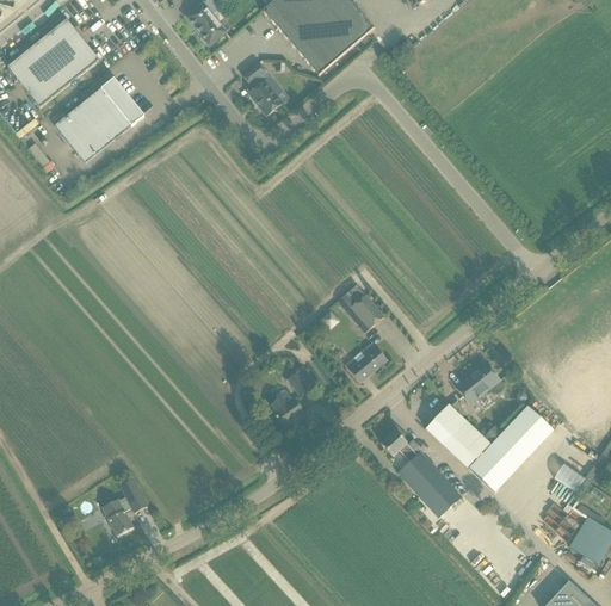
[(374,25),(351,0),(272,0),(263,8),(319,73),(374,25)]
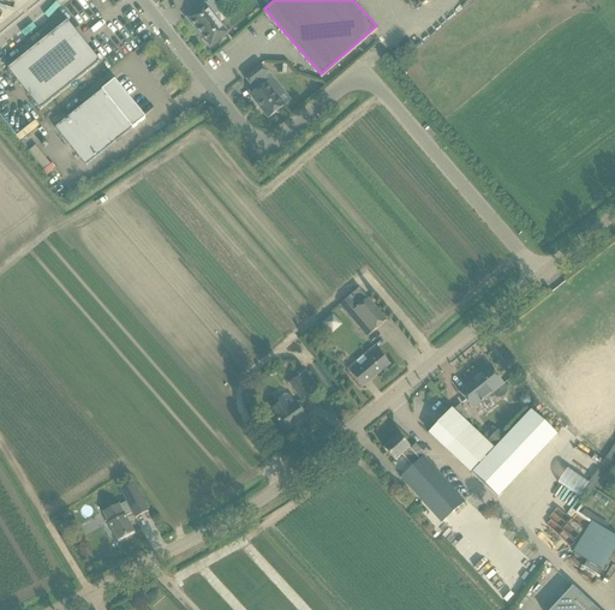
[(210,42),(220,35),(227,29),(204,1),(187,15),(210,42)]
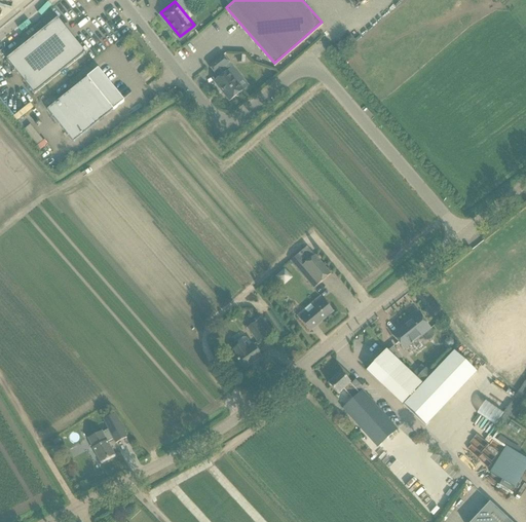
[(34,90),(84,49),(57,15),(6,56),(34,90)]
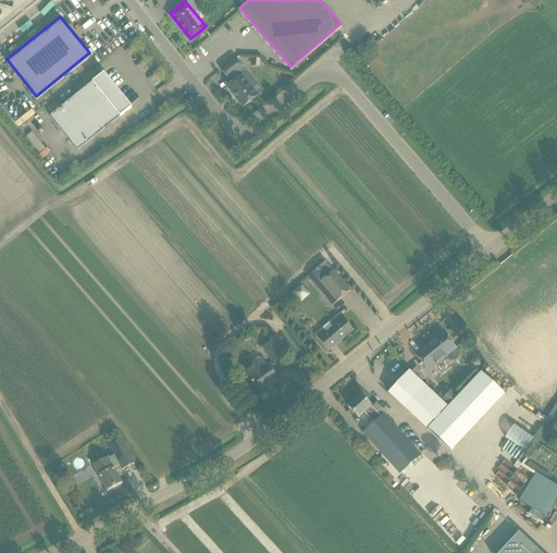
[(248,80),(254,75),(243,62),(242,63),(235,54),(221,66),(229,75),(230,74),(233,78),(226,84),(243,103),(249,98),(252,99),(256,97),(256,94),(258,91),(248,80)]
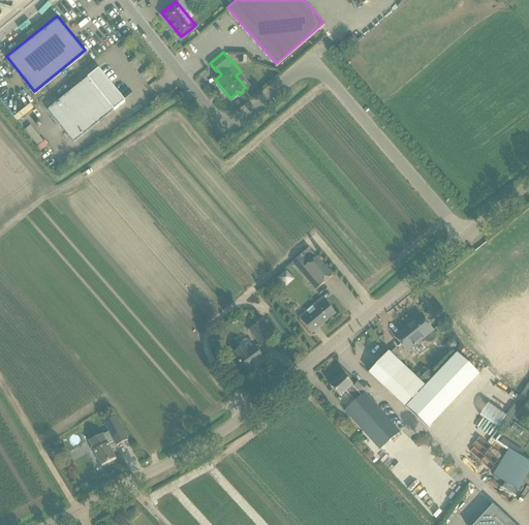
[(73,140),(124,98),(98,66),(47,106),(73,140)]
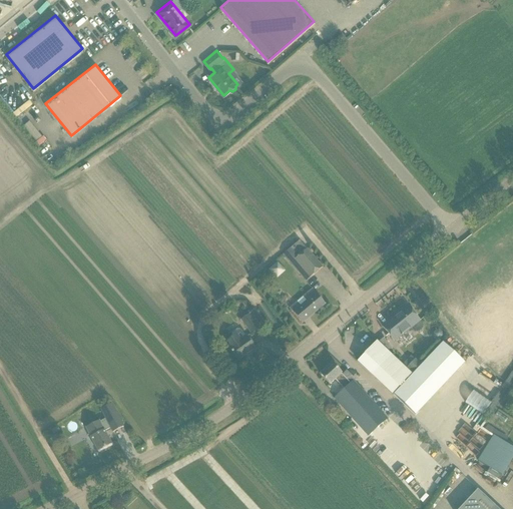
[(2,93),(0,95),(0,96),(19,117),(35,102),(32,99),(19,111),(2,93)]
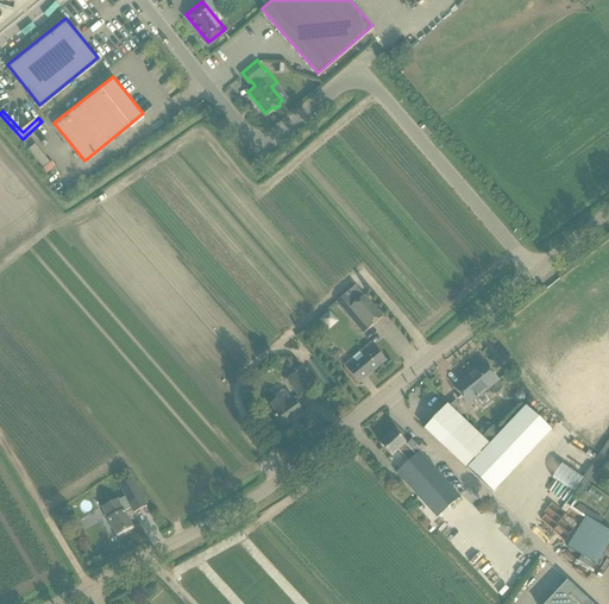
[(42,142),(31,148),(43,169),(54,163),(42,142)]
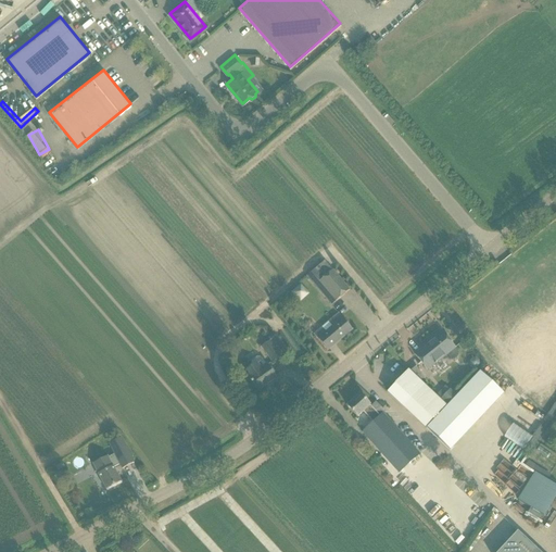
[(349,286),(332,266),(314,281),(331,301),(349,286)]
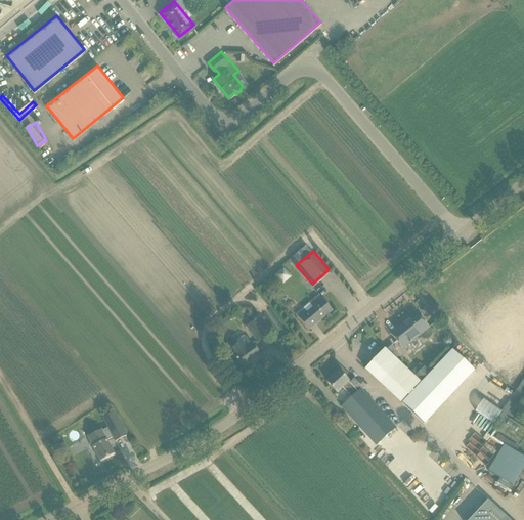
[(289,270),(282,277),(288,283),(294,275),(289,270)]
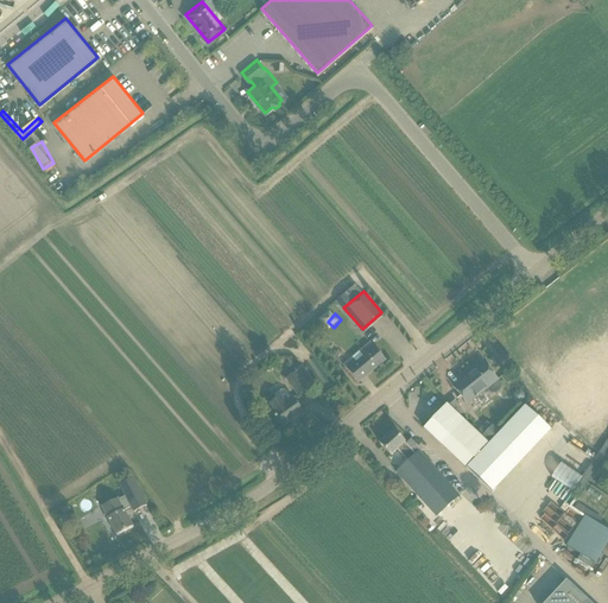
[(371,338),(343,361),(358,379),(385,356),(371,338)]
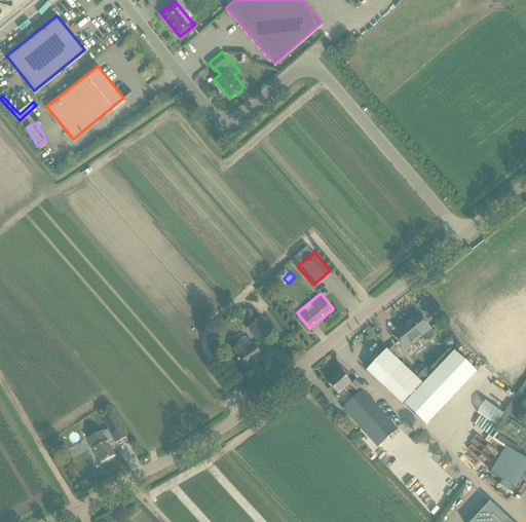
[(433,331),(431,329),(428,325),(424,320),(418,311),(406,322),(404,321),(399,325),(391,331),(404,346),(422,332),(424,335),(426,336),(428,335),(431,333),(433,331)]
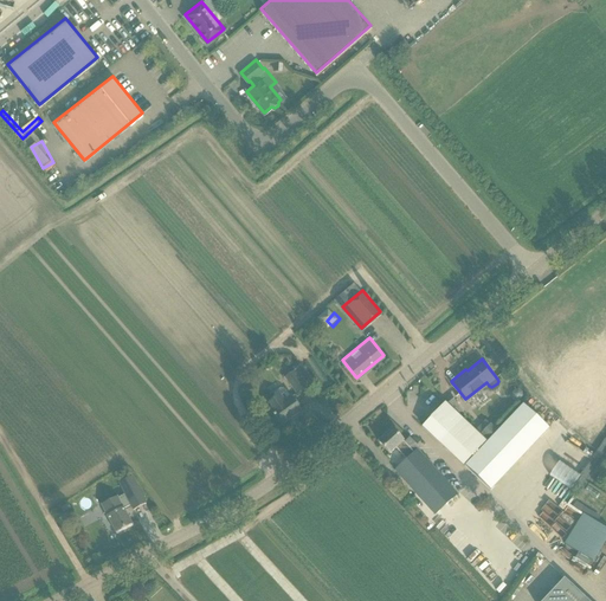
[(296,391),(305,383),(294,368),(285,374),(296,391)]
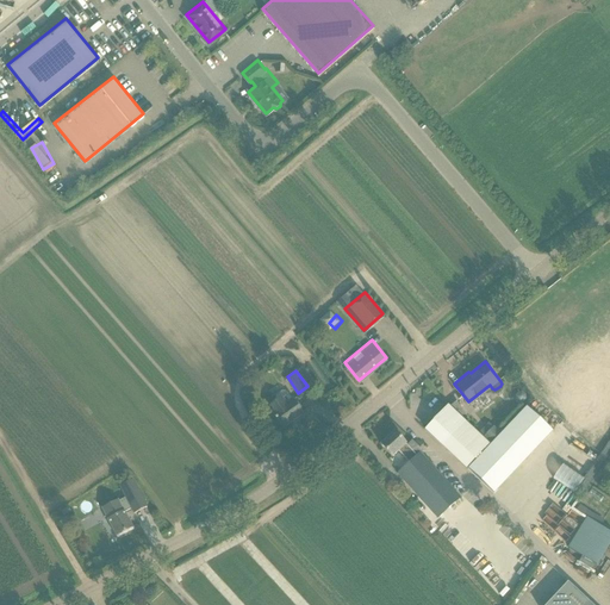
[(292,397),(286,388),(285,387),(282,387),(277,391),(275,393),(275,395),(277,398),(268,404),(282,424),(296,416),(297,418),(304,412),(297,403),(292,397)]
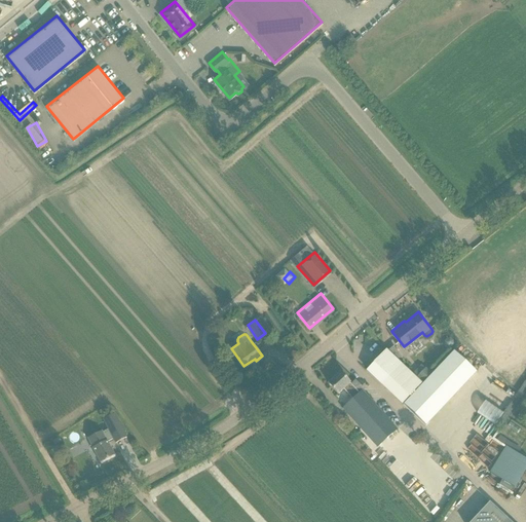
[(477,369),(454,347),(430,372),(421,382),(415,376),(385,348),(367,368),(425,422),(477,369)]
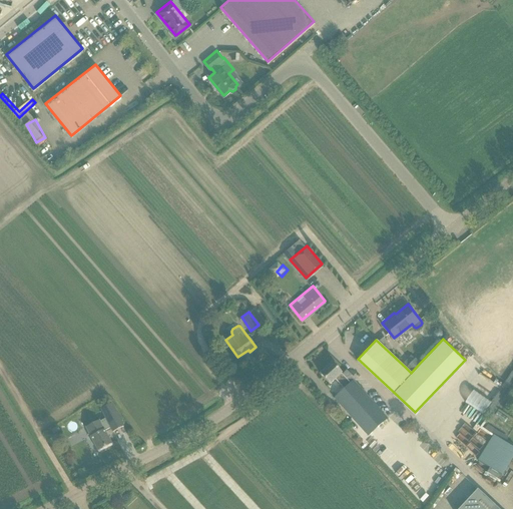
[(414,357),(405,367),(411,373),(420,363),(414,357)]
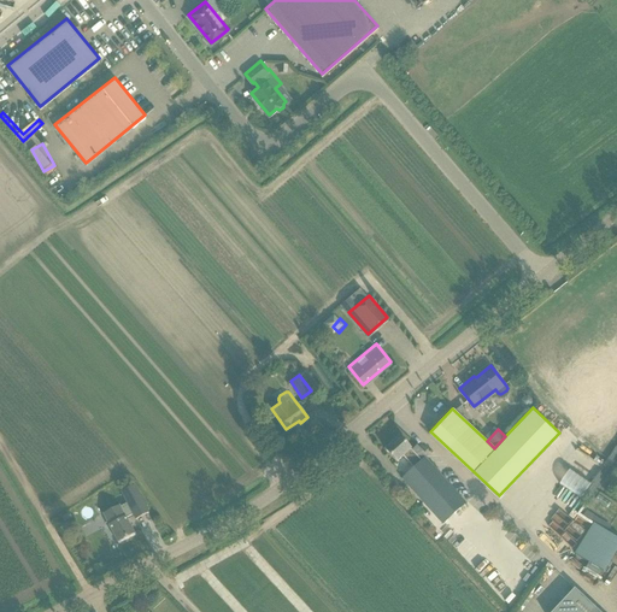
[(401,475),(410,484),(441,521),(465,500),(424,454),(421,458),(399,433),(385,446),(397,458),(403,452),(413,464),(401,475)]
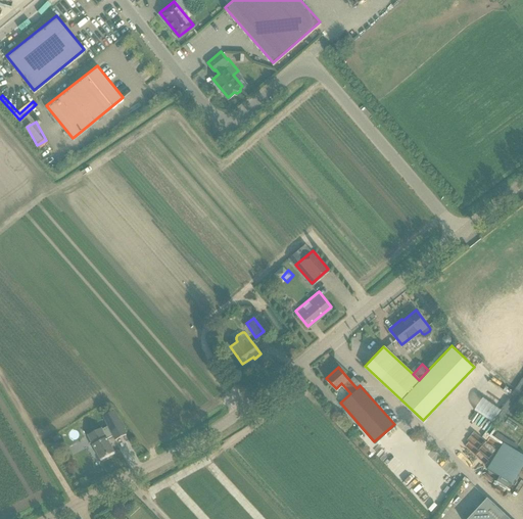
[(497,421),(506,409),(487,396),(479,409),(497,421)]
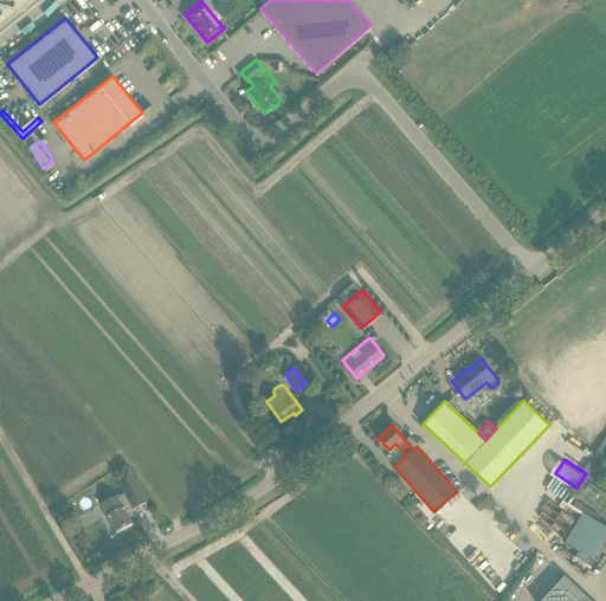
[(131,521),(123,505),(130,502),(133,506),(146,499),(131,473),(120,480),(124,490),(118,493),(117,493),(102,502),(104,506),(115,529),(131,521)]
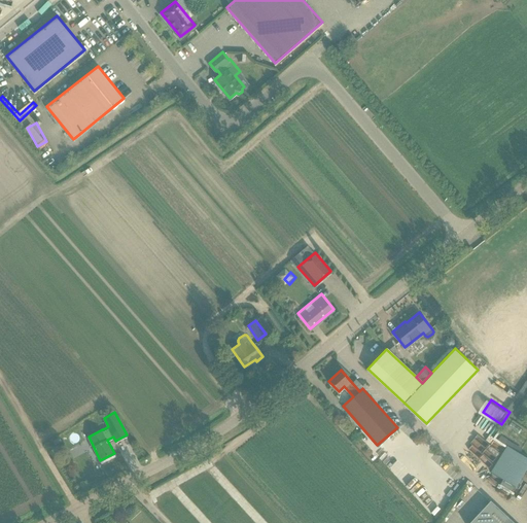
[(85,436),(70,442),(74,454),(91,449),(85,436)]
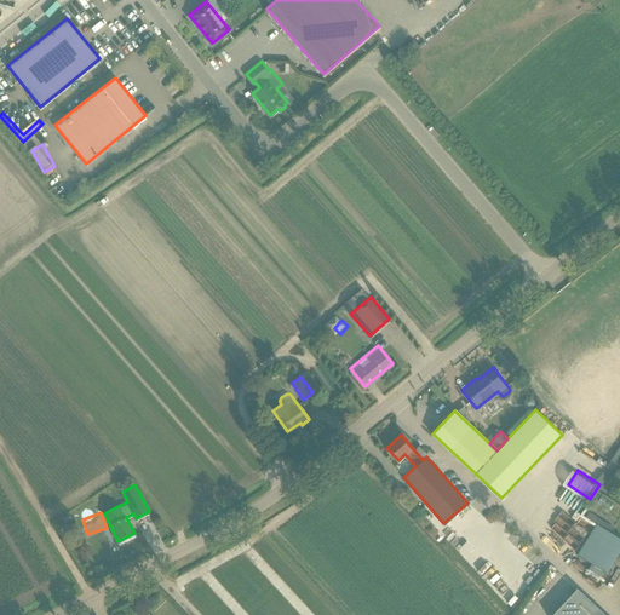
[(78,521),(69,524),(73,532),(81,528),(78,521)]
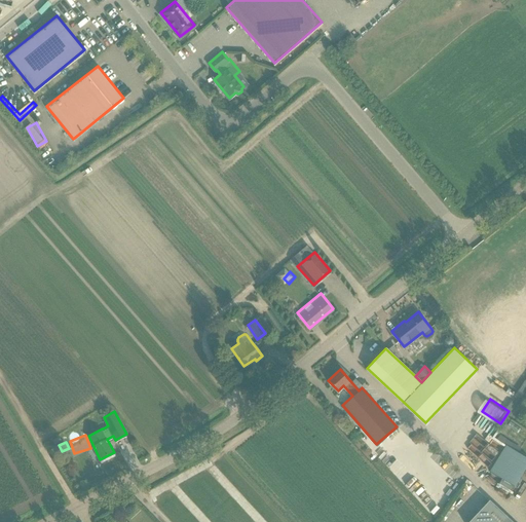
[(525,456),(504,444),(489,469),(516,484),(525,467),(525,456)]
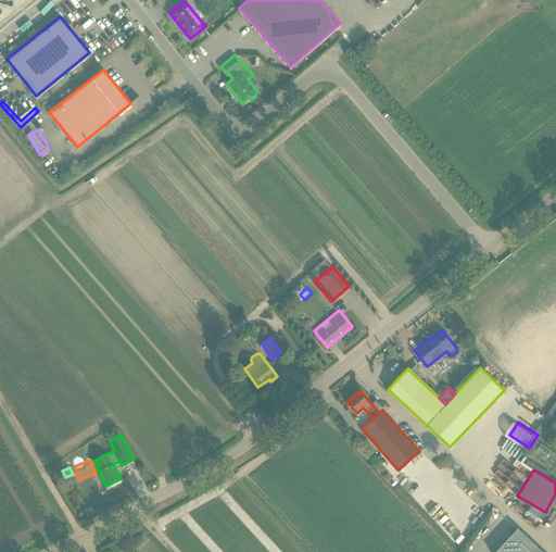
[(543,551),(517,527),(493,551),(543,551)]
